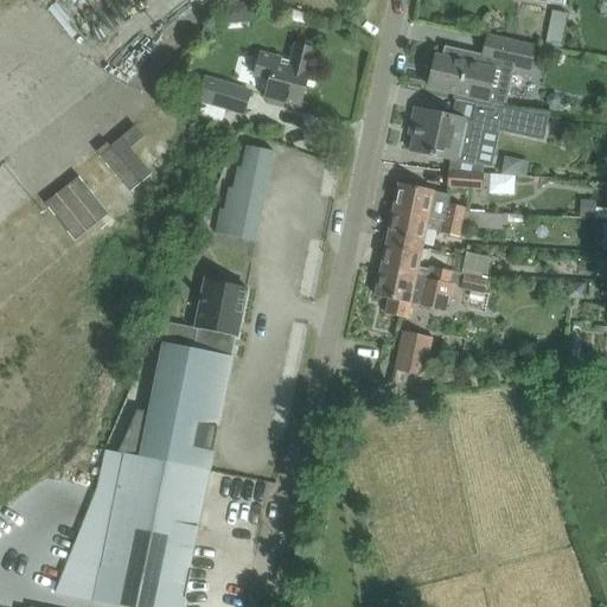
[(524,0),(524,2),(563,11),(566,0),(524,0)]
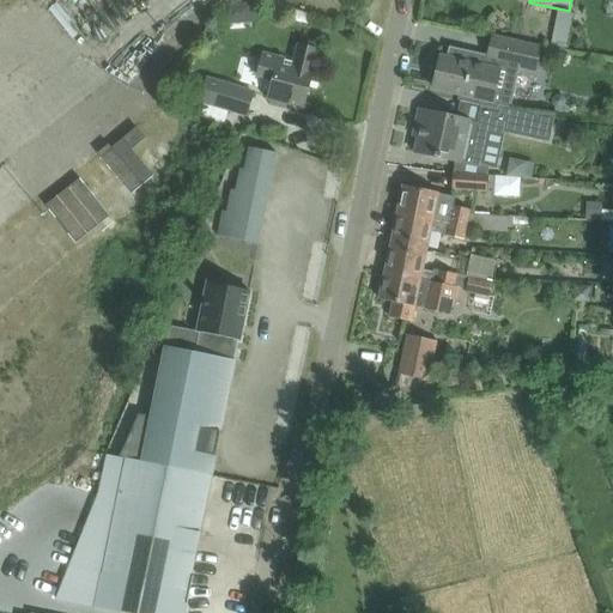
[(223,7),(226,25),(249,22),(246,2),(223,7)]
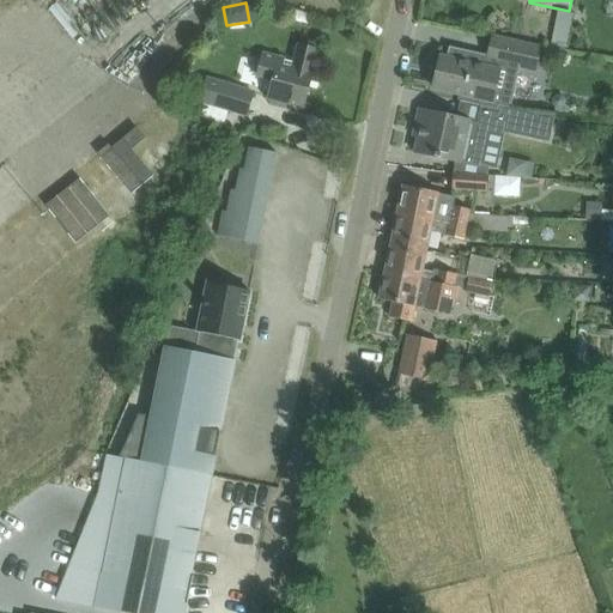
[(558,10),(550,46),(565,49),(572,13),(558,10)]
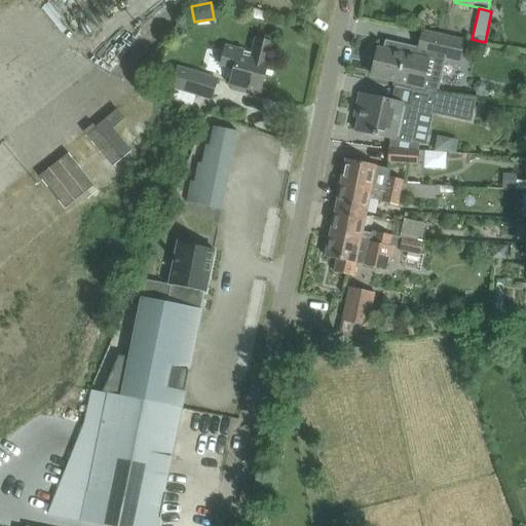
[(372,66),(371,72),(372,73),(372,75),(391,79),(395,80),(392,86),(397,87),(422,94),(437,97),(446,58),(458,61),(461,62),(465,41),(462,40),(423,31),(419,47),(386,40),(384,50),(383,50),(378,48),(374,65),(372,66)]
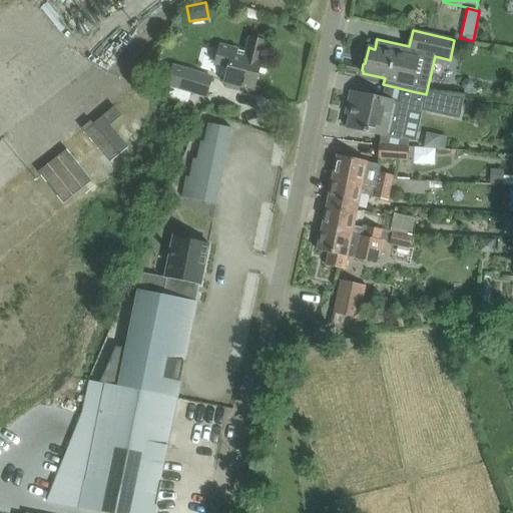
[(220,44),(215,63),(227,66),(223,82),(253,90),(261,61),(260,61),(265,41),(249,37),(245,50),(220,44)]
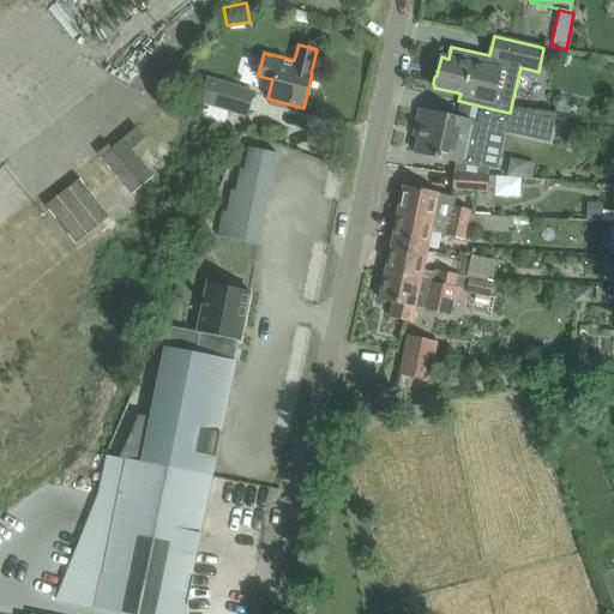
[(206,78),(199,103),(227,112),(245,118),(252,91),(206,78)]
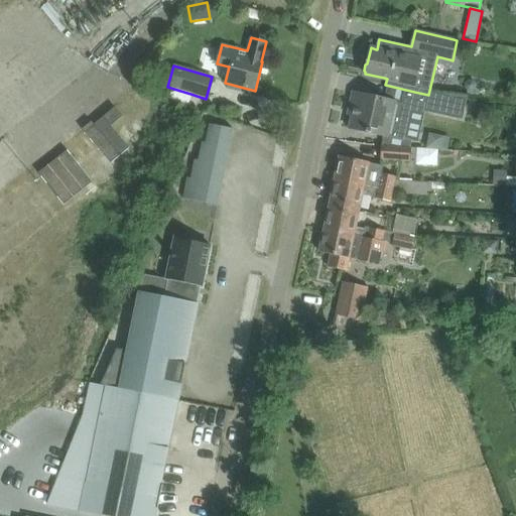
[(466,83),(465,87),(467,89),(466,95),(479,96),(479,89),(475,88),(476,84),(474,81),(470,80),(466,83)]
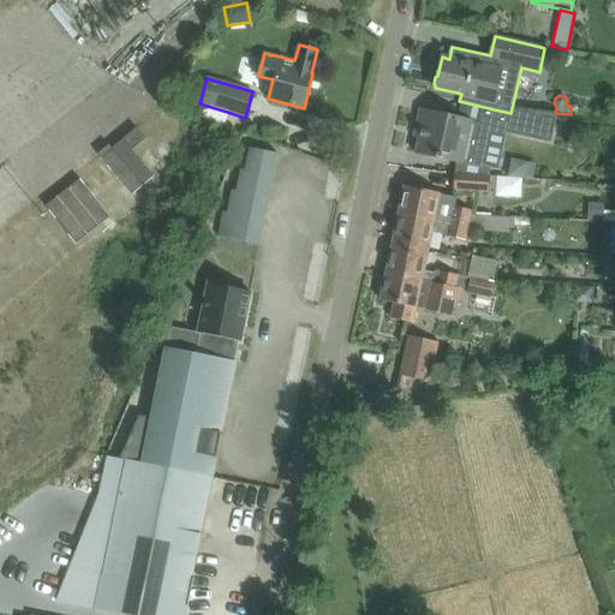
[(417,130),(415,137),(419,137),(417,153),(440,159),(457,162),(461,163),(484,168),(493,127),(496,127),(496,126),(509,129),(509,127),(524,131),(526,117),(511,113),(494,109),(464,102),(460,118),(445,115),(421,109),(417,130)]
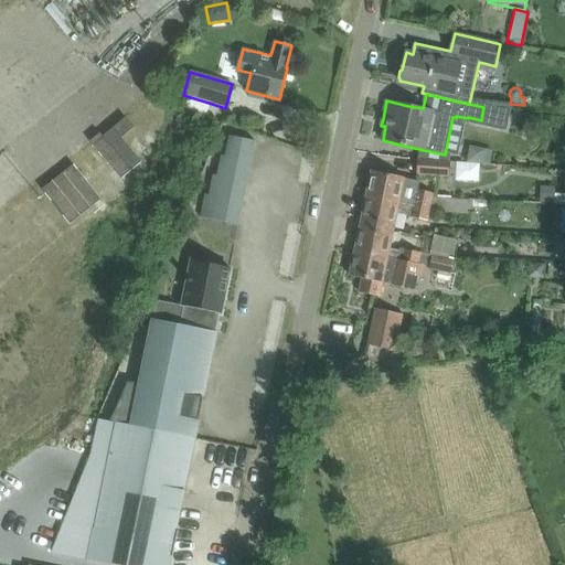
[(201,216),(238,224),(255,141),(231,136),(227,155),(223,153),(219,176),(214,174),(210,195),(205,195),(201,216)]
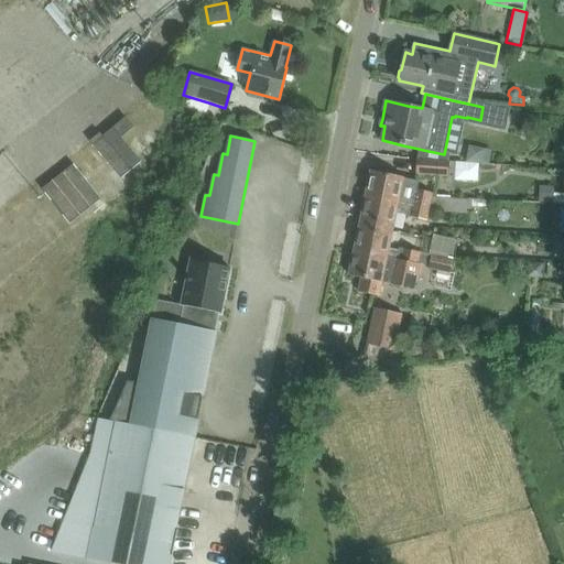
[(478,182),(478,164),(478,163),(418,160),(416,174),(447,176),(447,175),(455,175),(455,181),(478,182)]
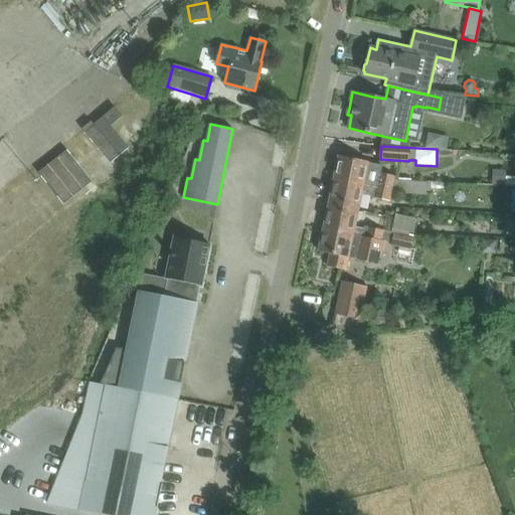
[(339,156),(334,179),(392,191),(395,177),(380,174),(382,166),(368,163),(368,162),(339,156)]
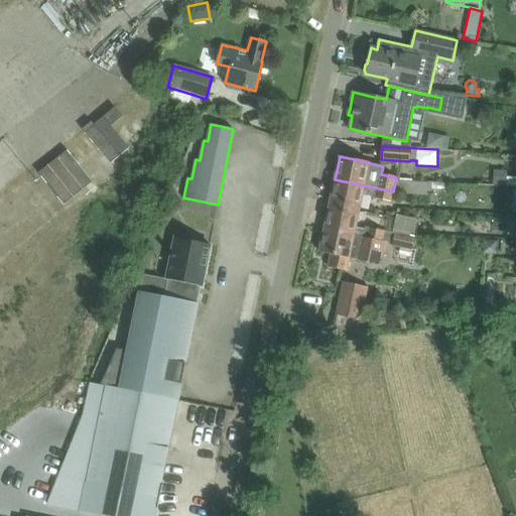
[(515,185),(515,177),(507,177),(508,171),(494,170),(493,185),(515,185)]
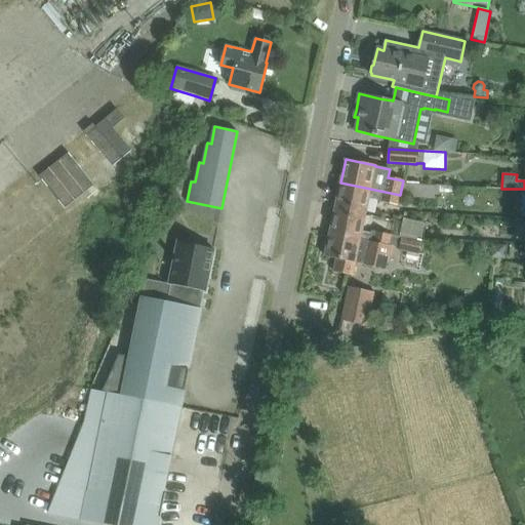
[(400,195),(400,197),(434,199),(435,195),(436,187),(436,185),(403,180),(400,195)]
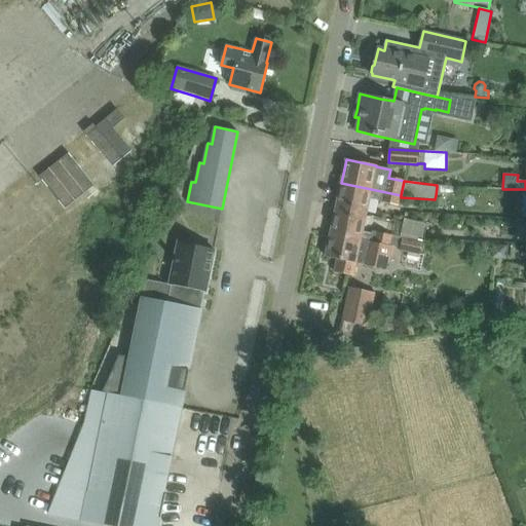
[(341,183),(336,207),(366,213),(365,215),(367,216),(371,197),(379,199),(379,201),(399,205),(401,197),(401,195),(341,183)]
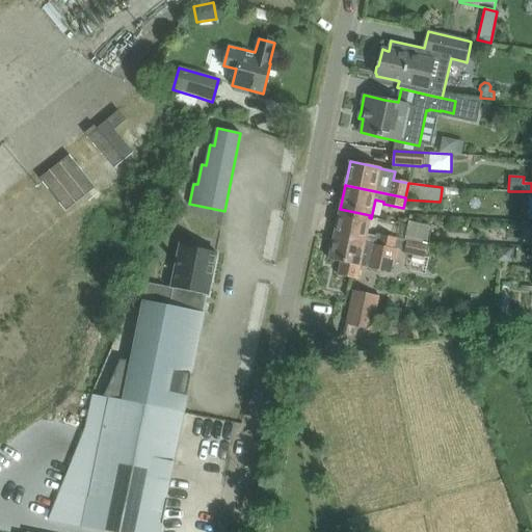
[(174,204),(168,217),(180,219),(185,216),(187,207),(174,204)]
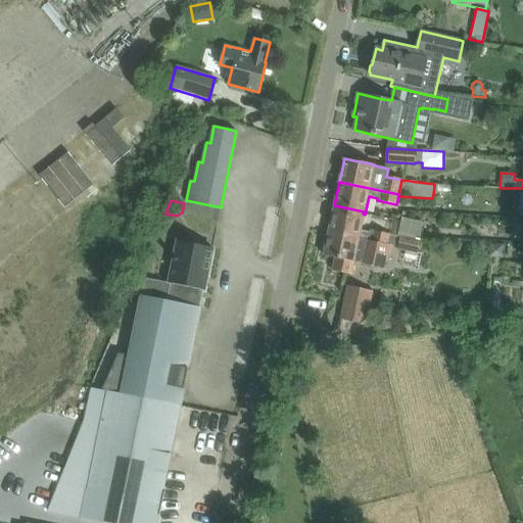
[(334,205),(329,233),(386,245),(389,234),(390,234),(371,230),(370,232),(362,230),(365,215),(363,214),(364,211),(334,205)]
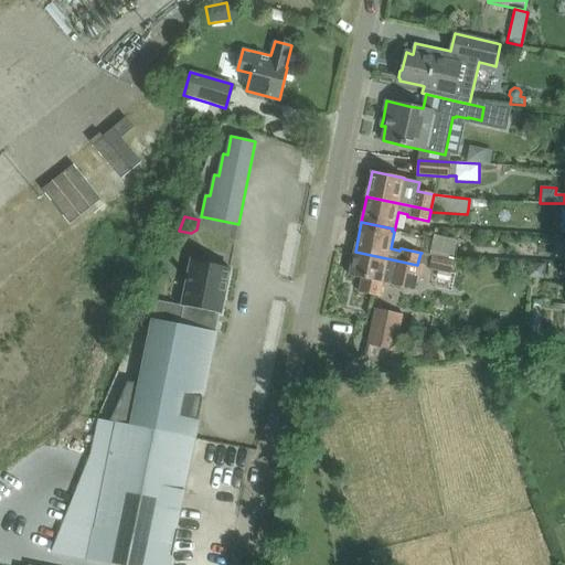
[(420,255),(422,253),(420,253),(417,265),(355,252),(350,276),(363,279),(360,292),(382,297),(384,283),(415,289),(420,264),(429,266),(429,269),(450,274),(454,259),(433,255),(432,257),(420,255)]
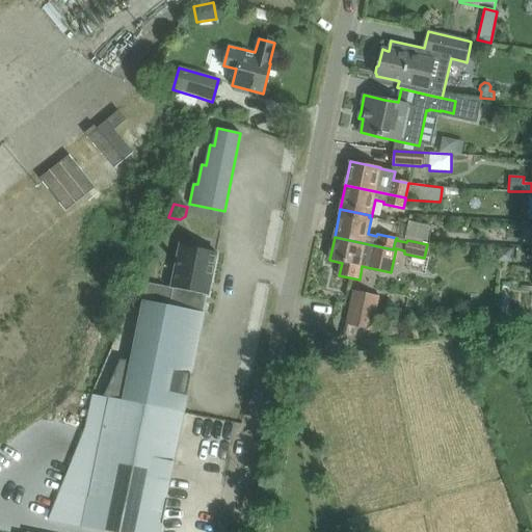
[(175,289),(171,307),(202,312),(205,295),(208,295),(216,253),(181,245),(173,288),(175,289)]
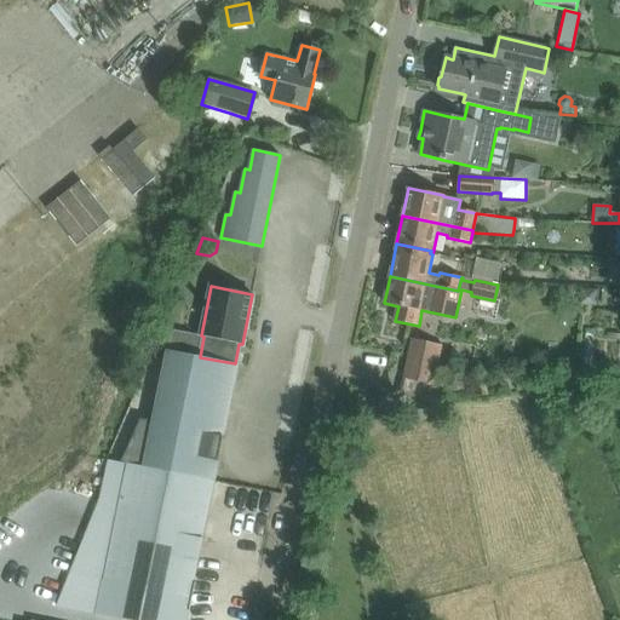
[(581,292),(581,308),(598,309),(600,292),(581,292)]
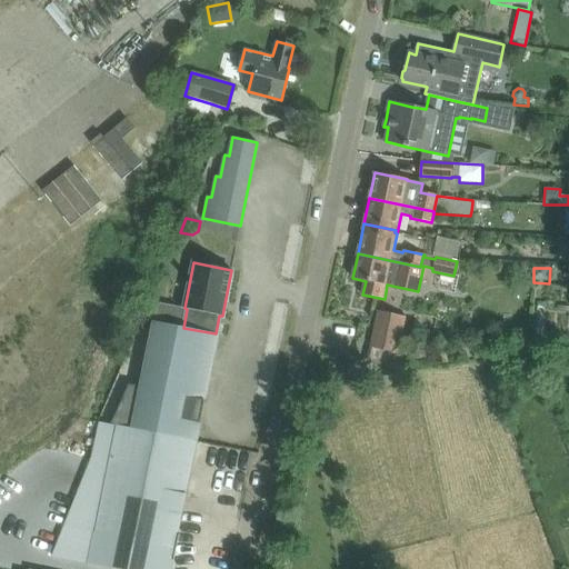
[(378,311),(371,348),(368,360),(381,363),(383,350),(397,352),(405,317),(378,311)]
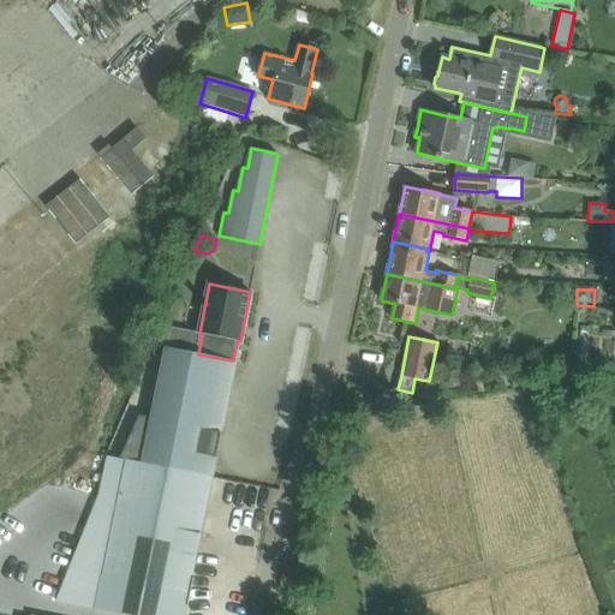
[(139,416),(120,459),(125,461),(126,460),(172,470),(212,478),(236,362),(233,360),(198,354),(167,347),(153,418),(139,416)]
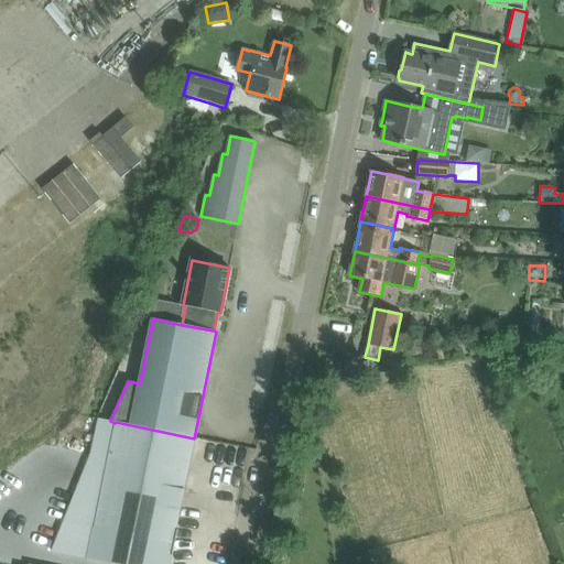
[(115,423),(87,559),(112,563),(169,563),(194,438),(158,431),(116,422),(115,423)]
